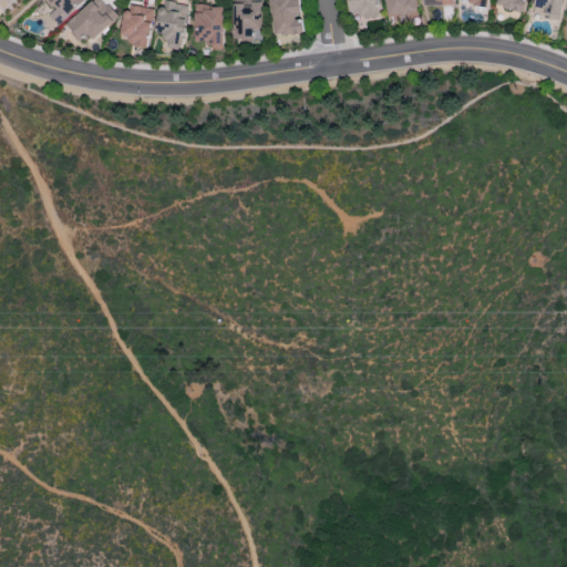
[(84,0),(43,0),(53,10),(49,14),(59,26),(84,0)]
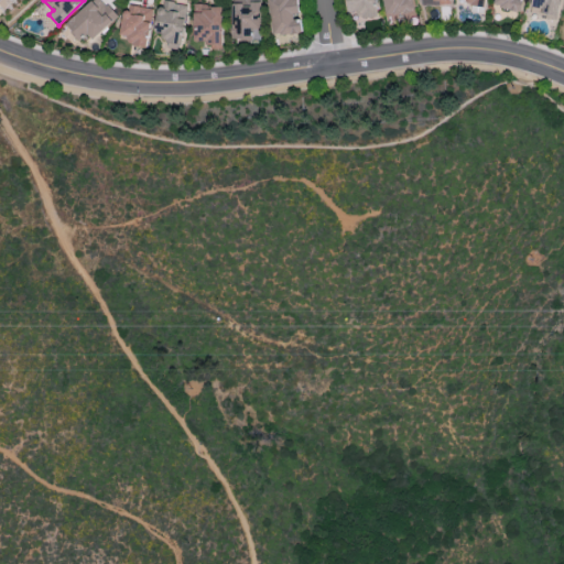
[(87,34),(91,40),(118,19),(101,0),(93,0),(64,24),(78,42),(87,34)]
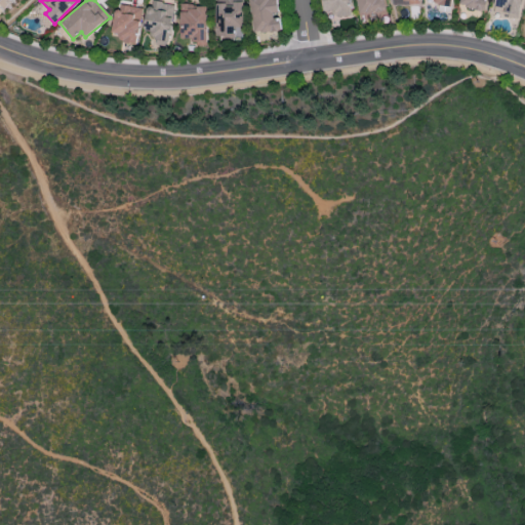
[(169,41),(174,3),(148,0),(144,31),(150,31),(149,38),(169,41)]
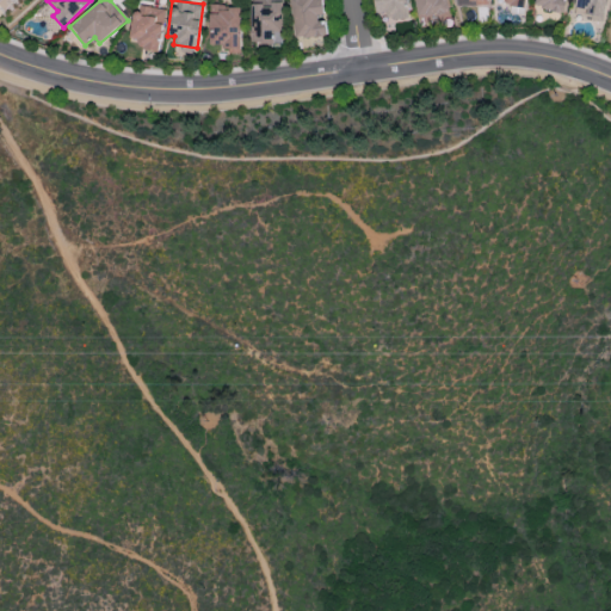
[(252,0),(251,43),(282,44),(283,0),(252,0)]
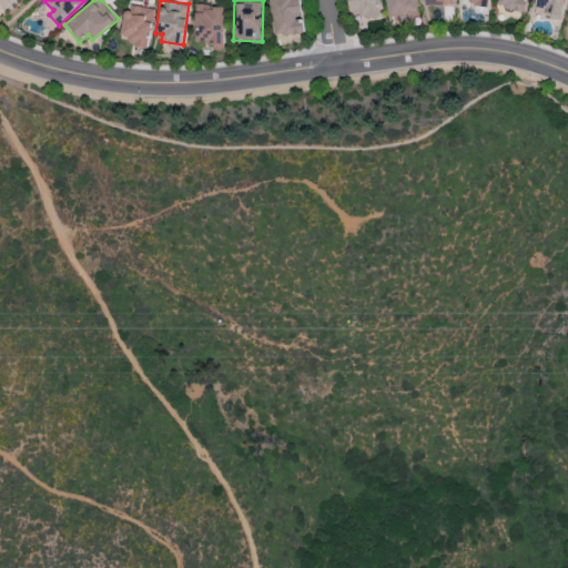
[(270,0),(275,37),(304,33),(302,17),(300,0),(270,0)]
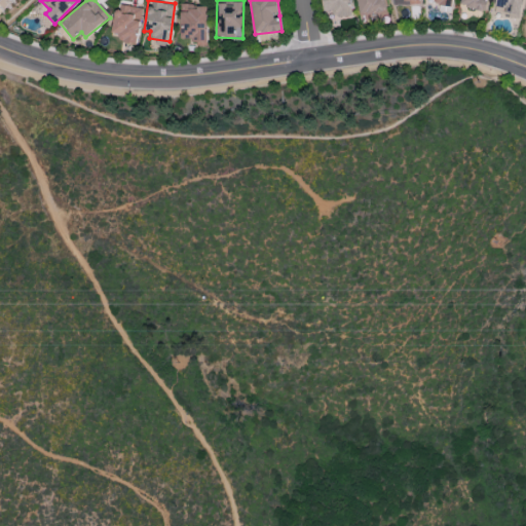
[(351,16),(349,0),(323,0),(324,11),(335,11),(336,17),(351,16)]
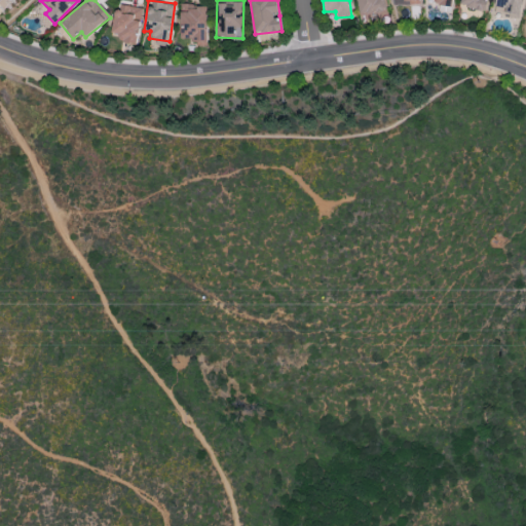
[(357,0),(358,13),(384,11),(383,0),(357,0)]
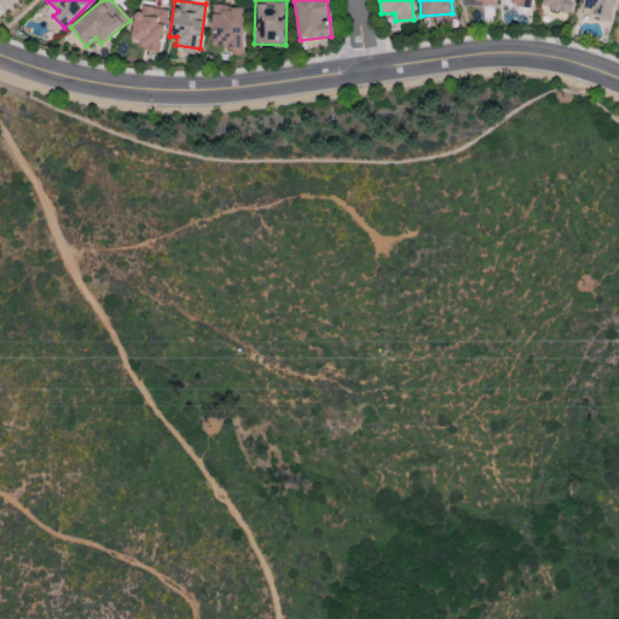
[(542,0),(541,7),(572,13),(574,0),(542,0)]
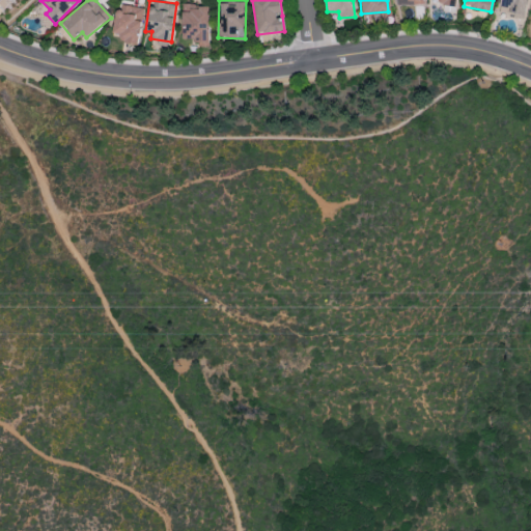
[(527,0),(501,0),(501,7),(510,8),(509,14),(526,16),(527,0)]
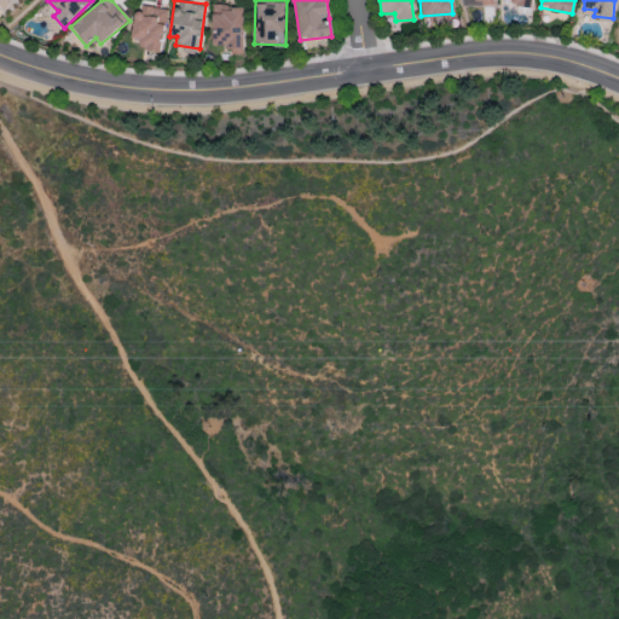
[(132,39),(142,40),(139,48),(160,52),(168,11),(138,5),(132,39)]
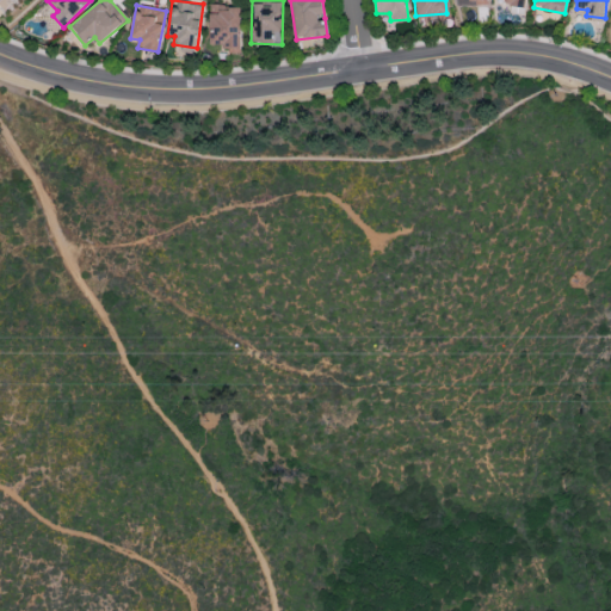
[(241,6),(210,6),(209,47),(241,48),(241,6)]
